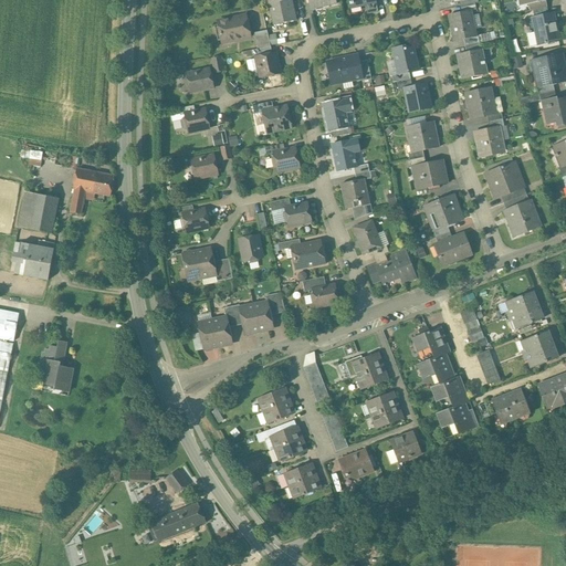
[(289,0),(270,0),(272,8),(271,8),(274,25),(295,21),(293,9),(291,10),(289,0)]
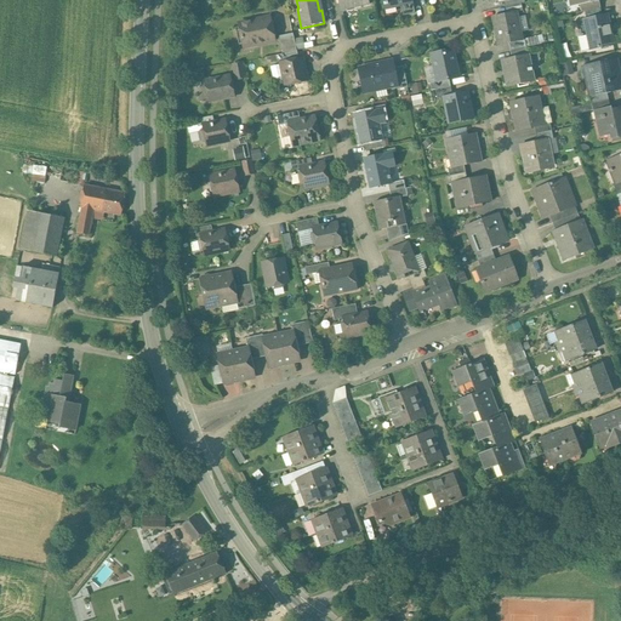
[(337,0),(341,11),(369,5),(368,0),(337,0)]
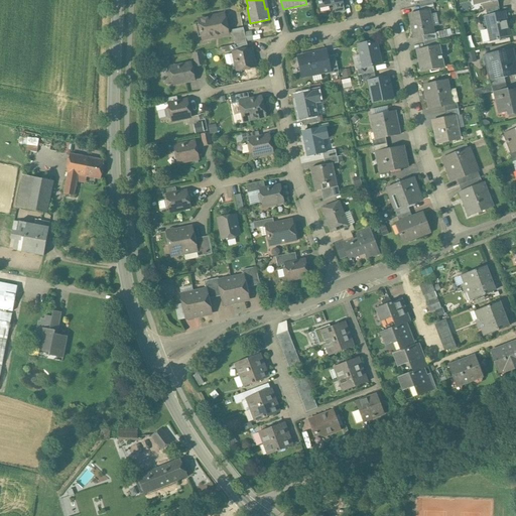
[(317,0),(319,8),(335,5),(336,12),(344,11),(345,11),(343,4),(343,3),(342,0),(317,0)]
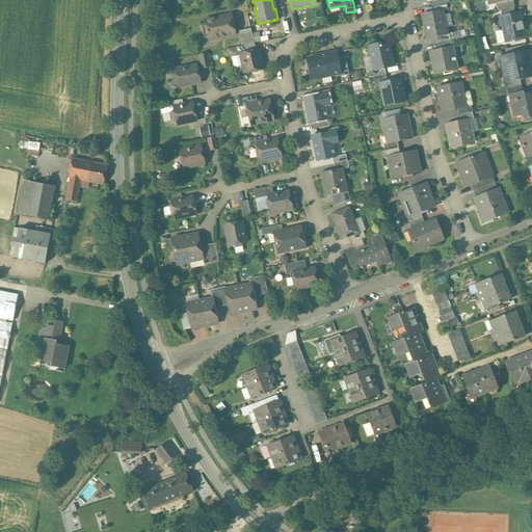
[(512,1),(496,4),(498,10),(501,9),(514,7),(512,1)]
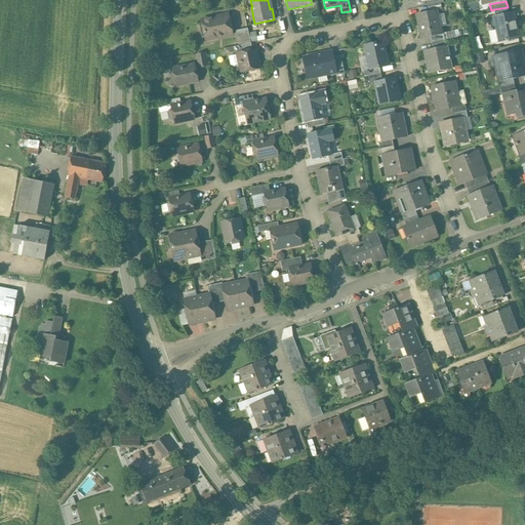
[(509,13),(508,7),(494,9),(495,16),(509,13)]
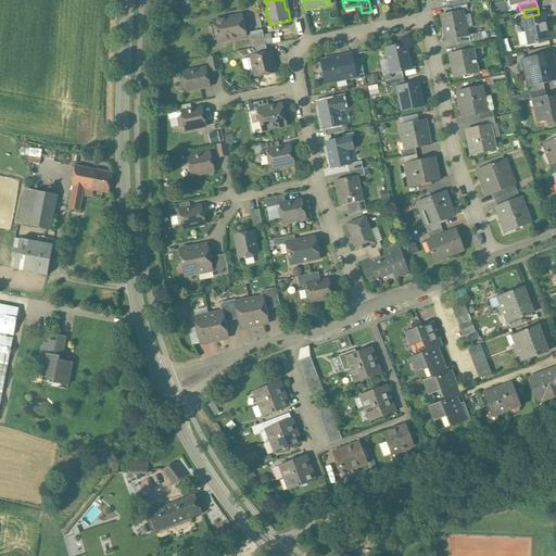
[(456,12),(441,15),(445,35),(447,35),(449,40),(456,39),(467,36),(463,15),(457,16),(456,12)]
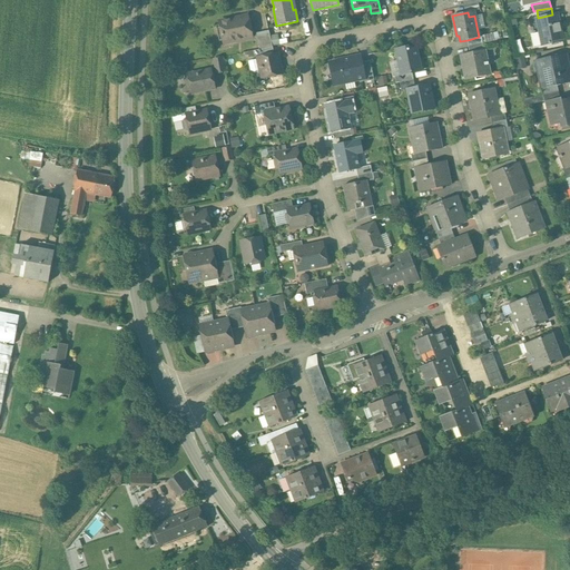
[(538,18),(537,18),(542,46),(562,41),(557,13),(552,15),(538,18)]
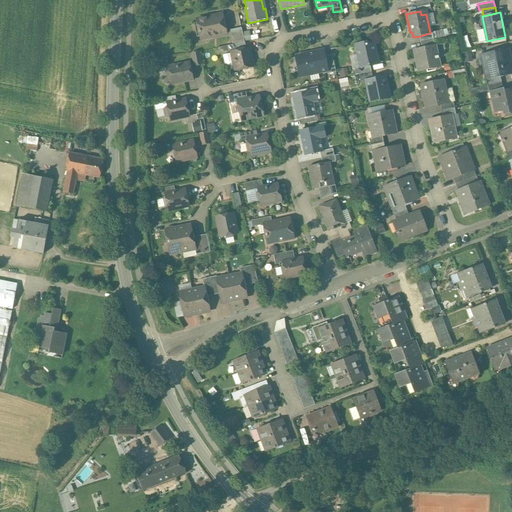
[(222,14),(197,20),(201,39),(227,34),(222,14)]
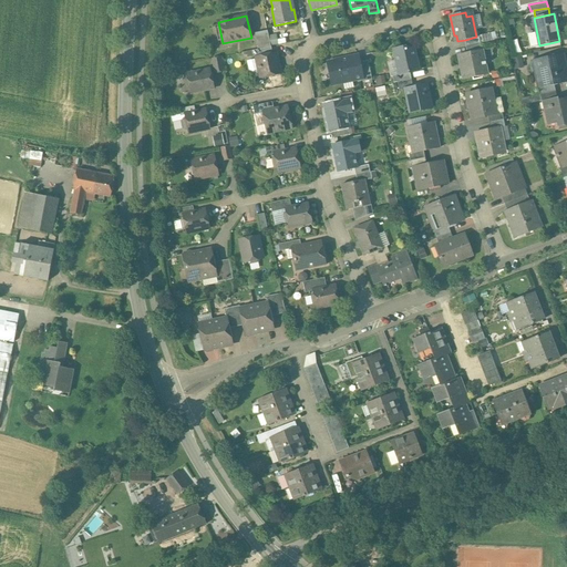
[(268,33),(255,35),(258,50),(271,47),(268,33)]
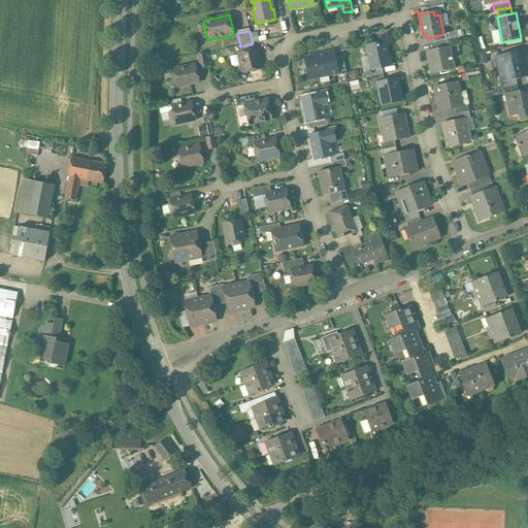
[(443,34),(433,37),(434,43),(447,40),(446,34),(443,34)]
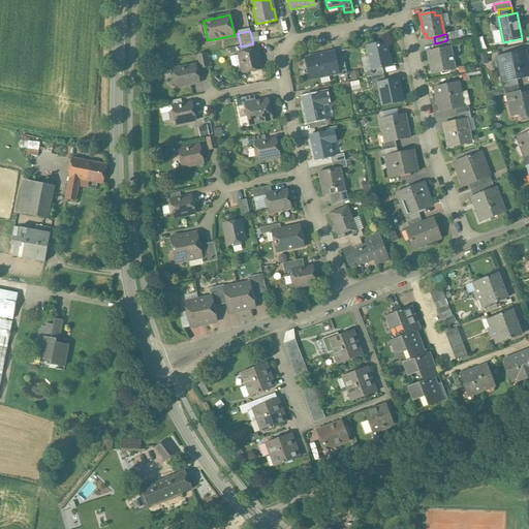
[(447,40),(435,43),(436,50),(449,47),(447,40)]
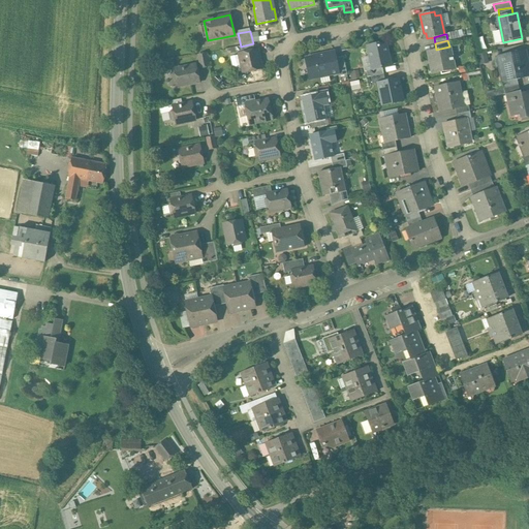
[(241,47),(235,48),(236,54),(239,53),(254,50),(253,43),(241,47)]
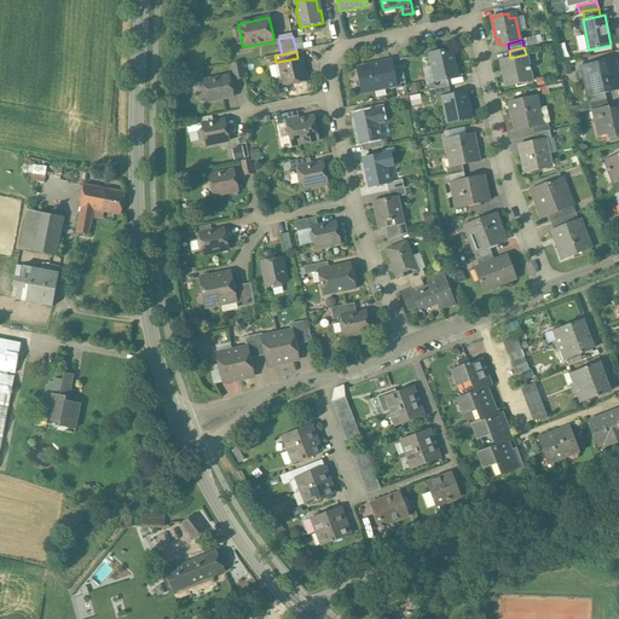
[(451,51),(443,53),(443,51),(429,53),(435,81),(435,82),(447,80),(457,77),(451,51)]
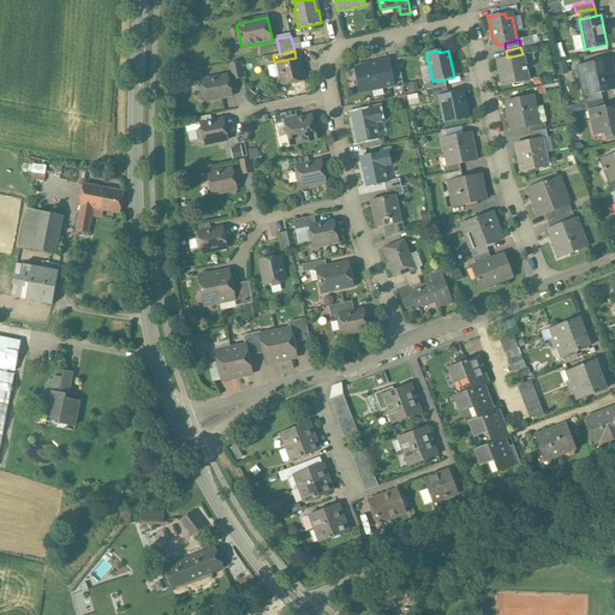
[(507,58),(499,60),(501,75),(500,75),(502,87),(529,81),(523,54),(507,58)]
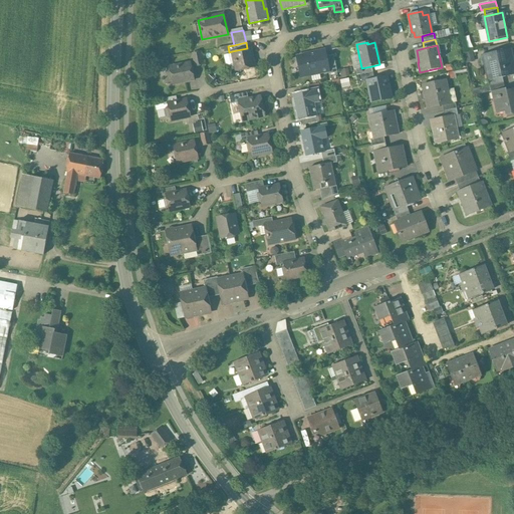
[(247,48),(232,51),(236,71),(254,67),(250,48),(247,48)]
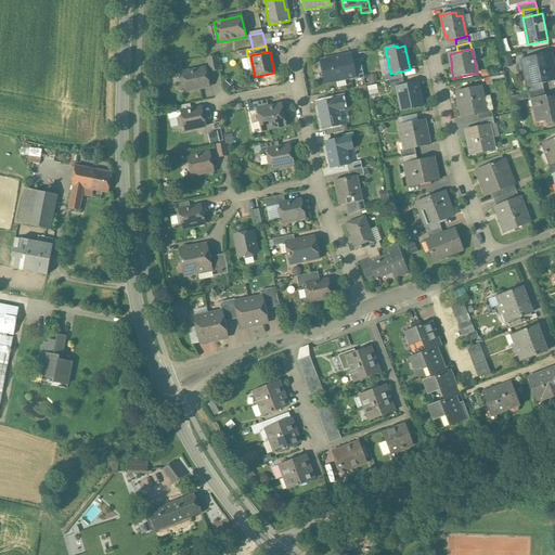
[(351,53),(319,60),(323,85),(357,78),(353,61),(351,53)]
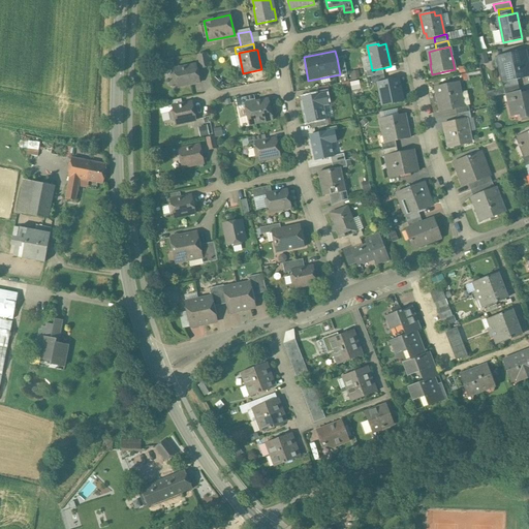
[(528,71),(525,51),(497,56),(500,67),(505,66),(508,81),(508,82),(517,80),(528,76),(528,71)]
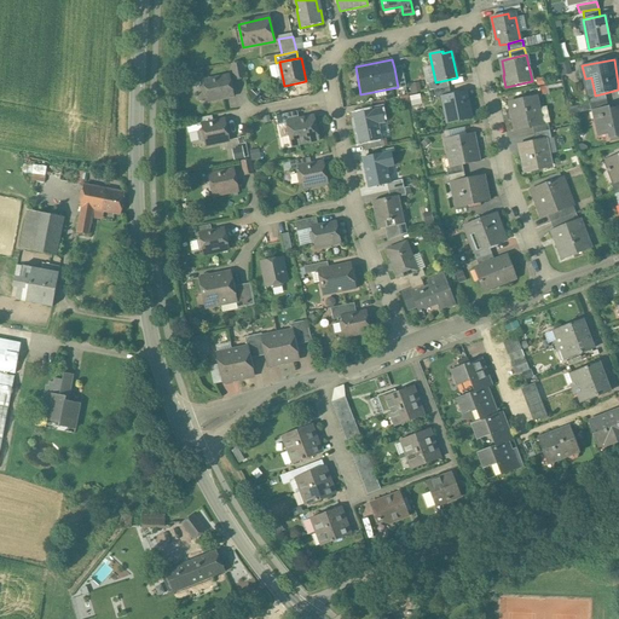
[(241,63),(232,64),(236,80),(243,79),(241,63)]
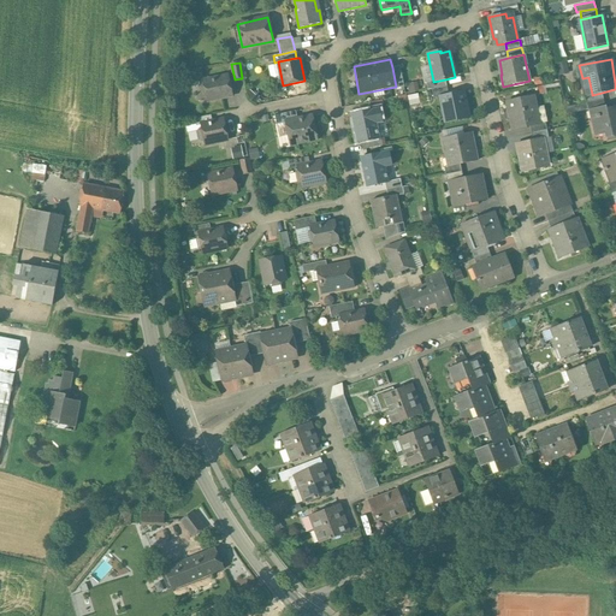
[(400,66),(392,67),(396,87),(403,86),(400,66)]
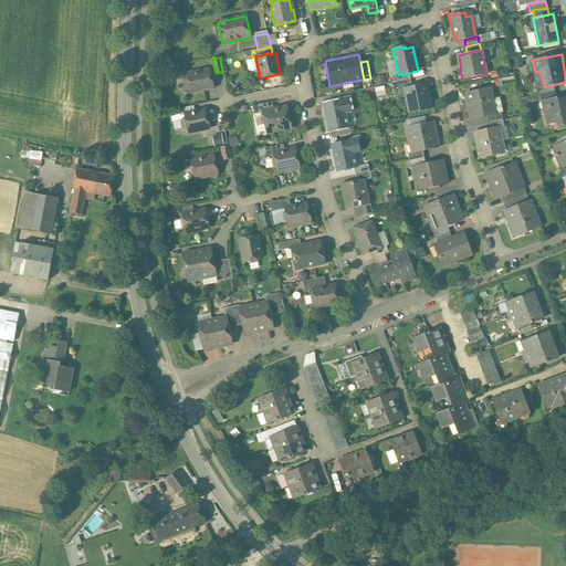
[(209,70),(187,75),(188,79),(186,80),(187,88),(190,90),(190,93),(213,88),(209,70)]
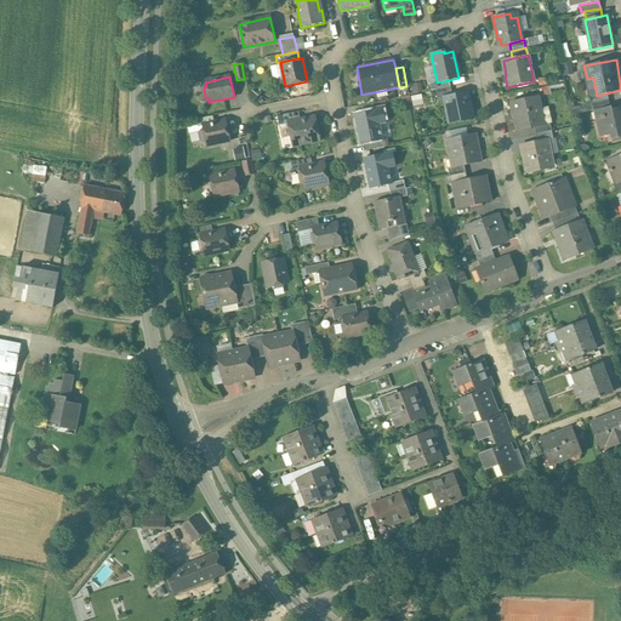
[(437,81),(429,84),(432,91),(436,90),(451,87),(449,80),(437,83),(437,81)]
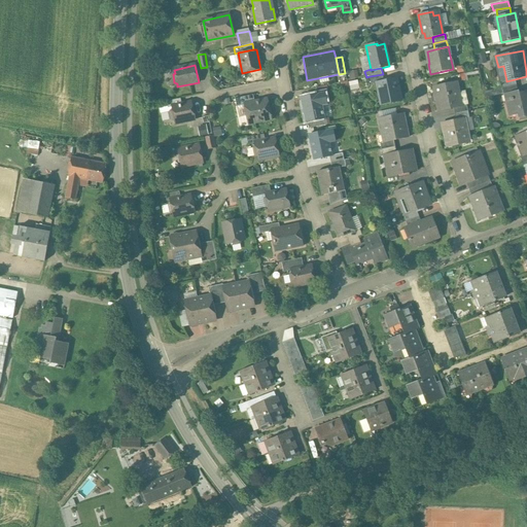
[(383,74),(370,76),(371,84),(377,83),(377,82),(384,81),(383,74)]
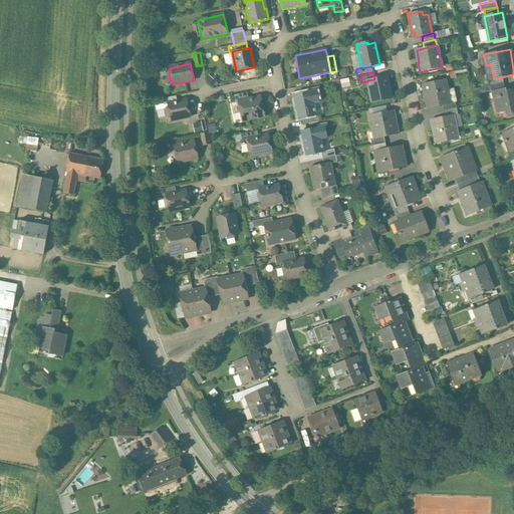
[(374,79),(367,80),(367,81),(369,89),(372,89),(375,101),(392,98),(387,76),(374,79)]
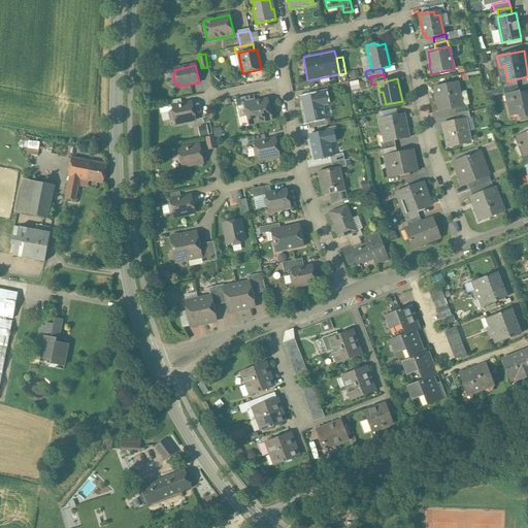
[(516,79),(507,81),(507,80),(501,81),(503,89),(518,86),(516,79)]
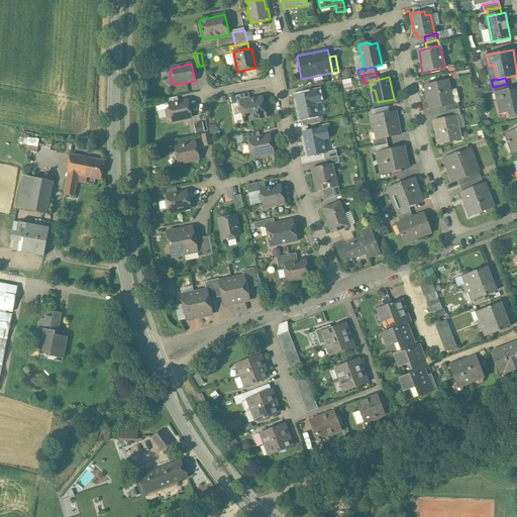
[(448,81),(425,86),(430,109),(445,106),(453,104),(448,81)]
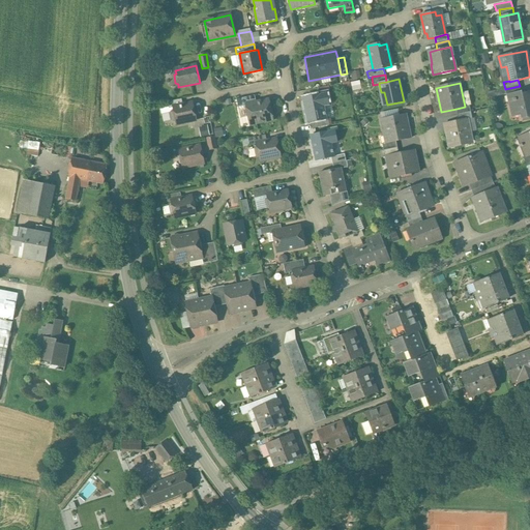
[(520,86),(505,89),(506,95),(521,92),(520,86)]
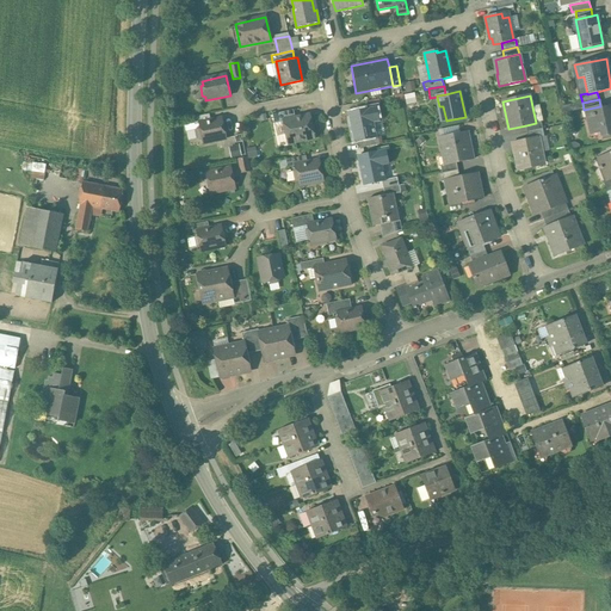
[(368,102),(352,105),(353,112),(369,109),(368,102)]
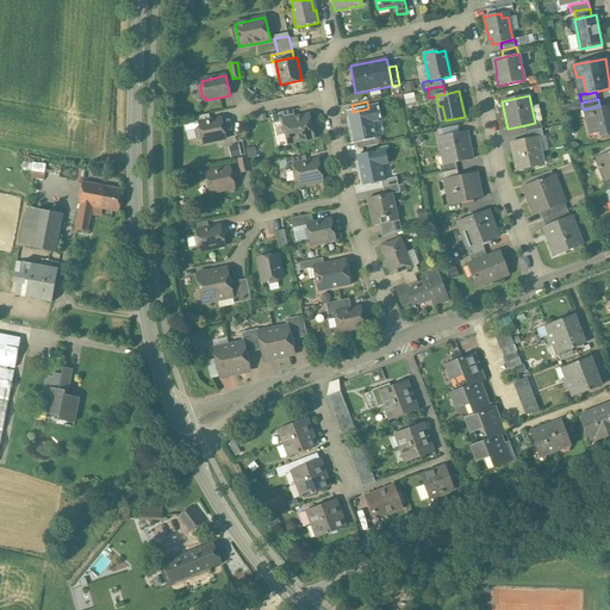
[(609,105),(601,107),(601,106),(599,106),(583,110),(583,111),(585,110),(589,109),(590,116),(586,117),(589,131),(598,129),(601,137),(609,135),(609,105)]
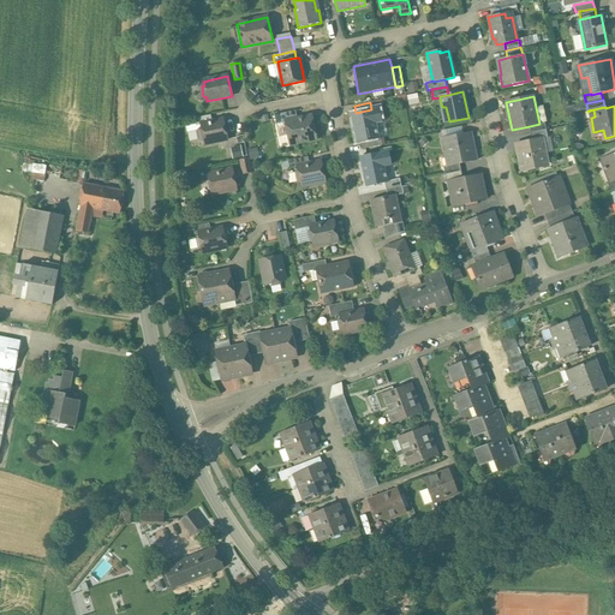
[(356,113),(352,114),(358,143),(360,143),(378,138),(377,133),(377,131),(376,131),(375,123),(382,121),(380,108),(371,109),(356,113)]
